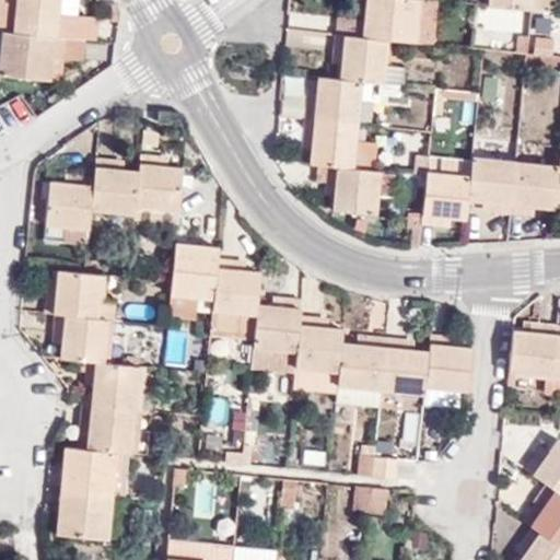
[(0,0),(0,30),(2,31),(11,31),(14,0),(0,0)]
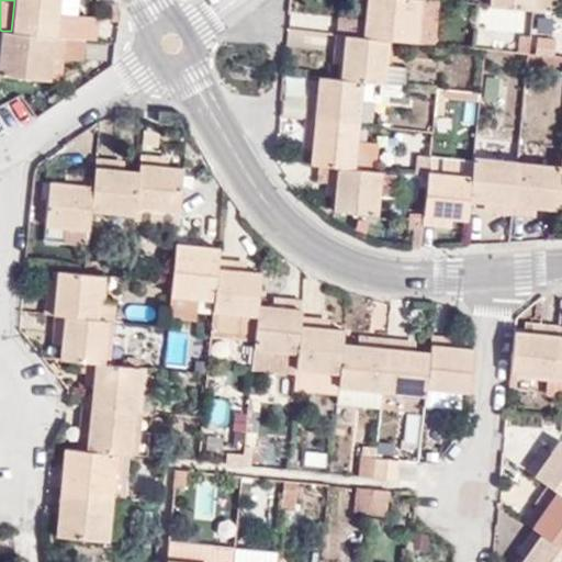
[(59,13),(59,6),(59,0),(14,0),(11,31),(44,34),(56,36),(67,37),(69,14),(59,13)]
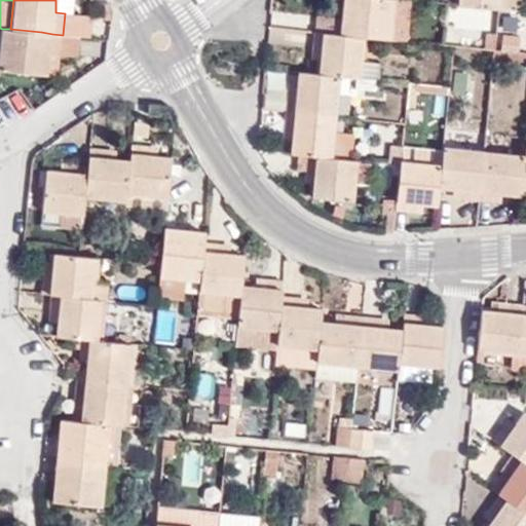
[(72,14),(73,0),(55,0),(55,5),(66,6),(65,13),(72,14)]
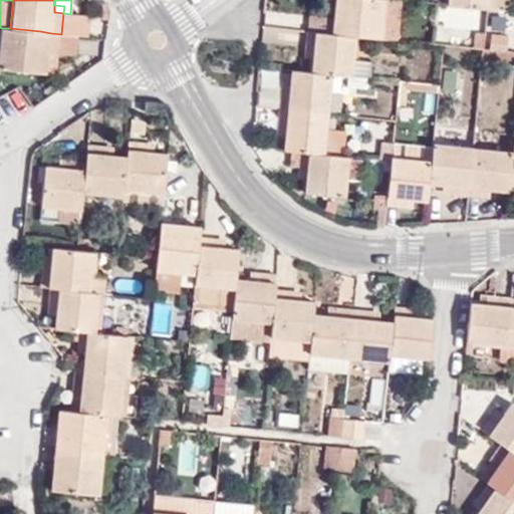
[(343,0),(342,12),(333,11),(332,32),(355,34),(380,37),(383,0),(343,0)]
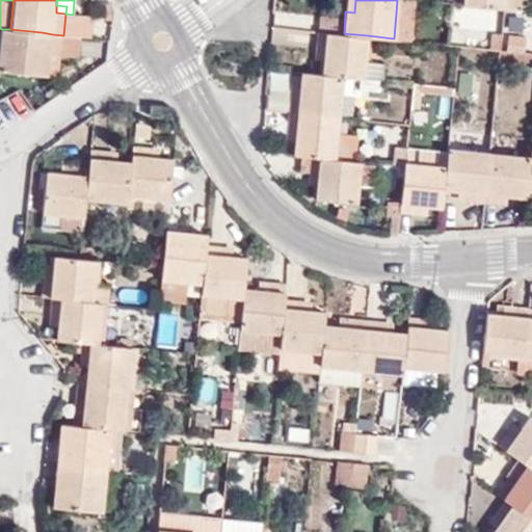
[(355,0),(346,0),(345,11),(354,12),(355,0)]
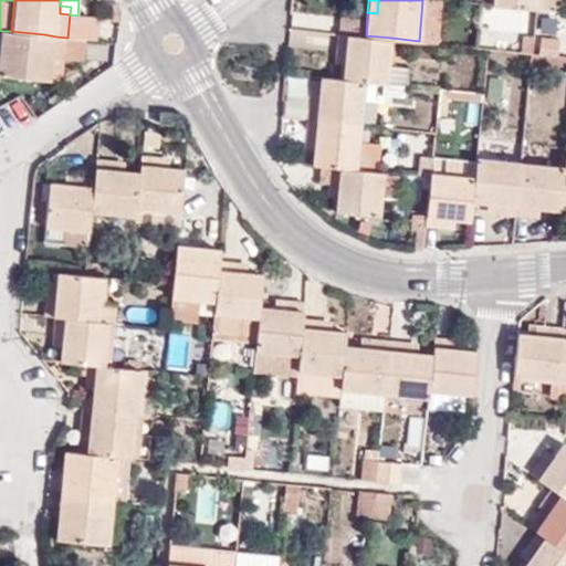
[(437,42),(439,0),(422,0),(419,41),(437,42)]
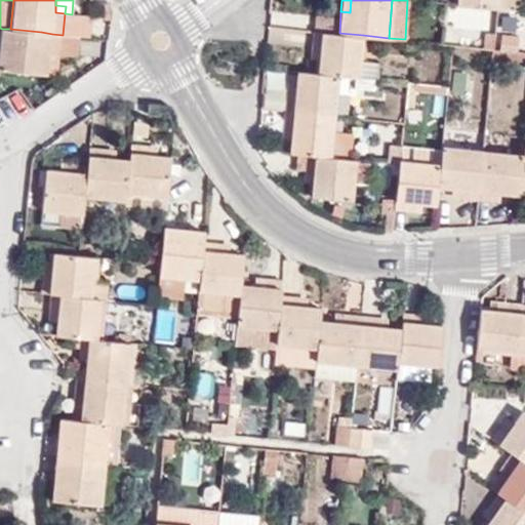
[(498,0),(456,0),(456,4),(497,8),(498,0)]
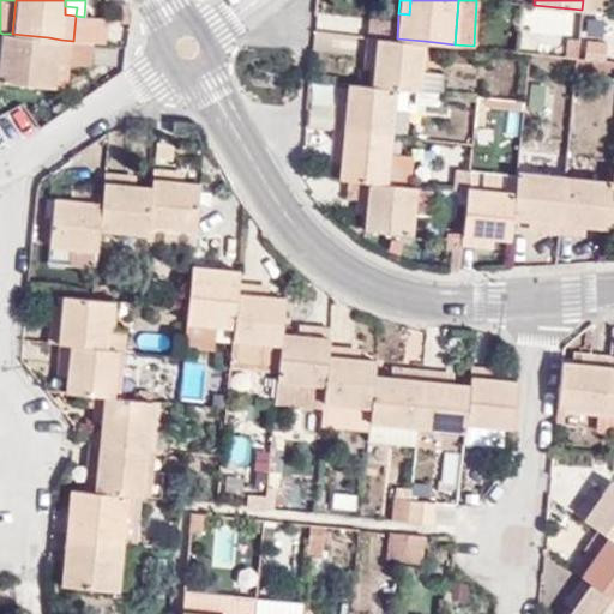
[(607,0),(583,0),(582,10),(607,13),(607,0)]
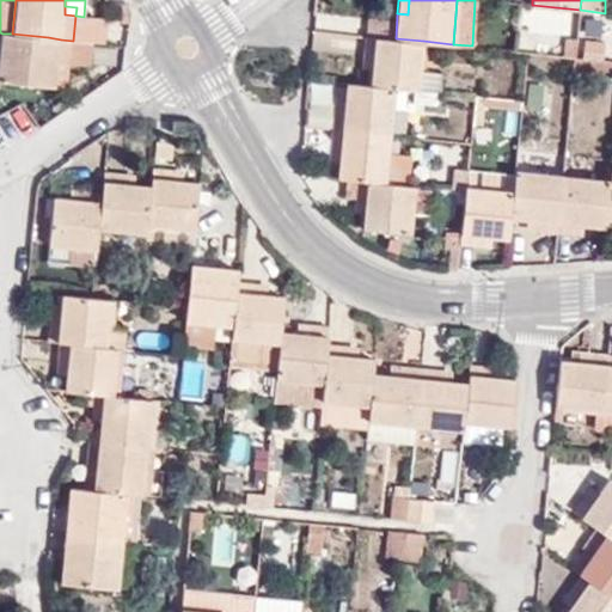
[(75,16),(77,7),(65,6),(65,14),(75,16)]
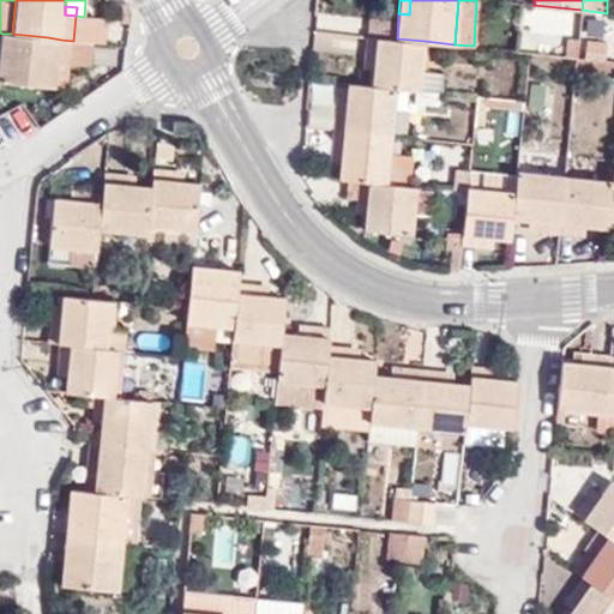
[(104,43),(107,19),(84,17),(76,16),(73,41),(92,42),(104,43)]
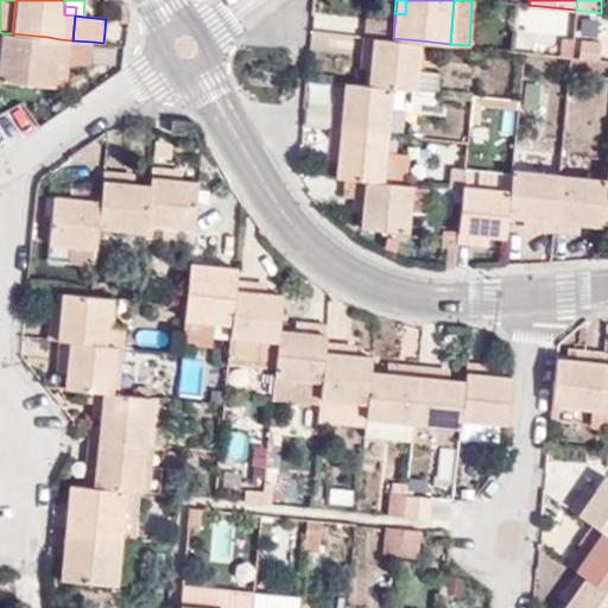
[(582,57),(584,33),(574,32),(571,56),(582,57)]
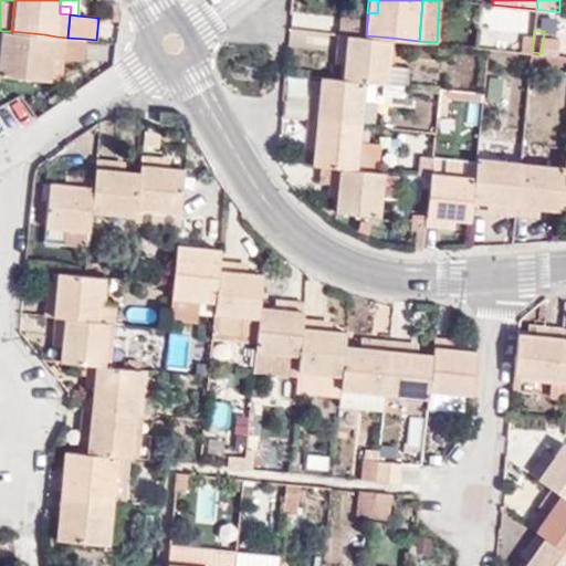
[(2,31),(0,50),(0,73),(51,80),(53,58),(43,58),(44,34),(11,31),(2,31)]
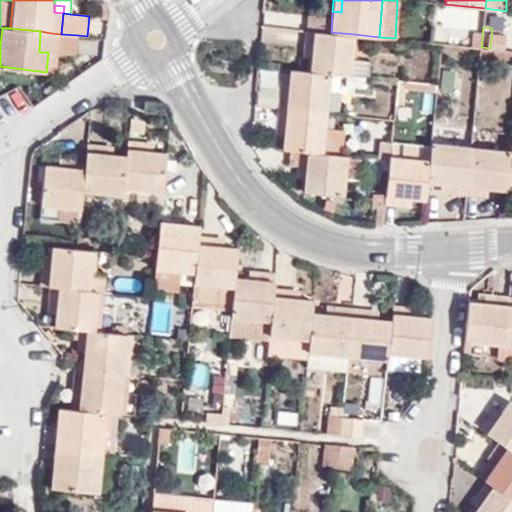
[(354,34),(331,32),(305,30),(304,50),(311,51),(311,57),(310,71),(330,73),(349,75),(354,34)]
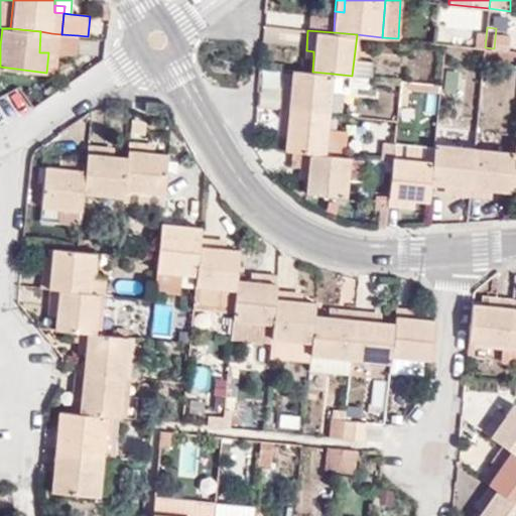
[(51,33),(40,31),(39,52),(48,52),(51,33)]
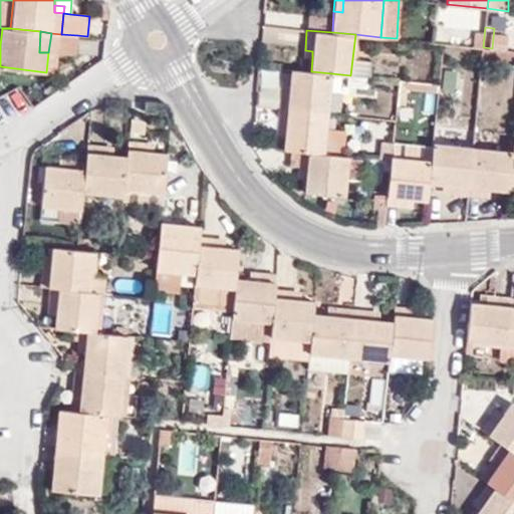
[(51,33),(48,52),(46,72),(56,73),(58,52),(75,53),(77,35),(61,34),(51,33)]
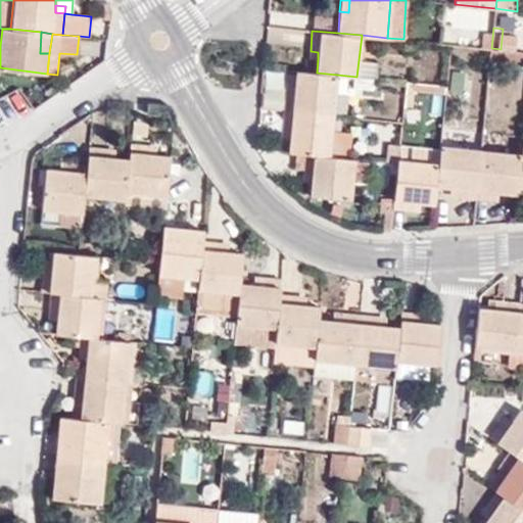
[(337,75),(317,73),(296,70),(294,85),(294,91),(285,91),(283,110),(334,115),(337,75)]
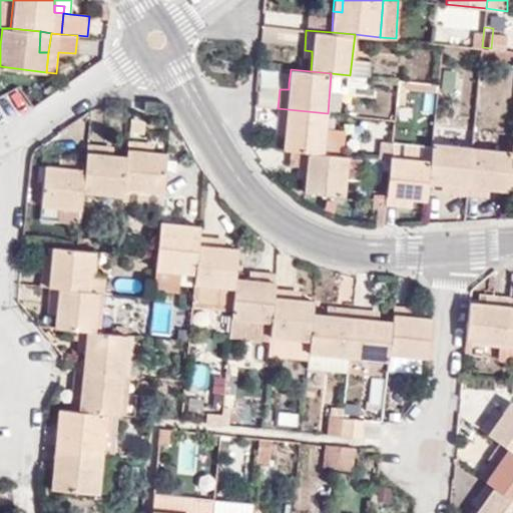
[(328,113),(278,108),(276,127),(286,129),(285,135),(283,149),(289,150),(324,153),(328,113)]
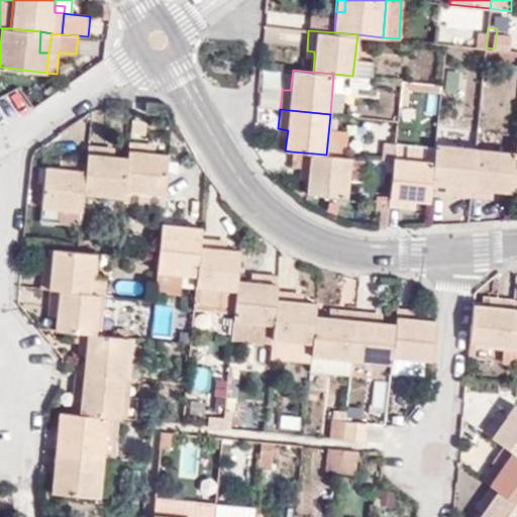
[(149,142),(128,140),(126,157),(123,189),(130,190),(164,193),(168,153),(154,152),(149,151),(149,142)]
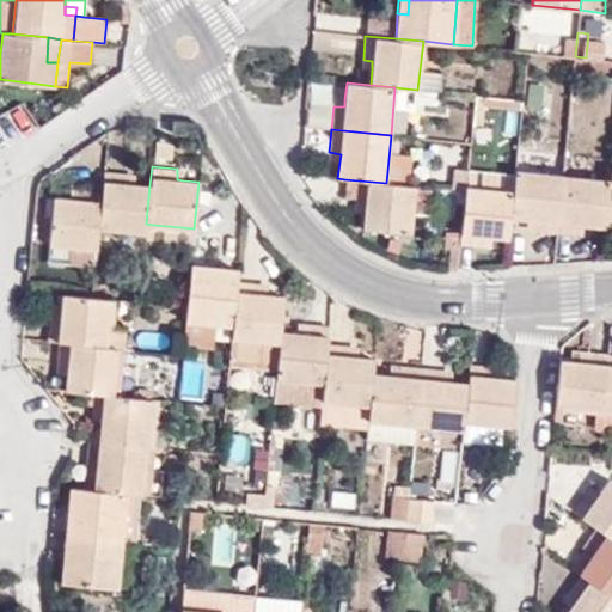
[(128,183),(129,172),(104,169),(102,190),(98,227),(146,232),(146,224),(150,185),(135,183),(128,183)]
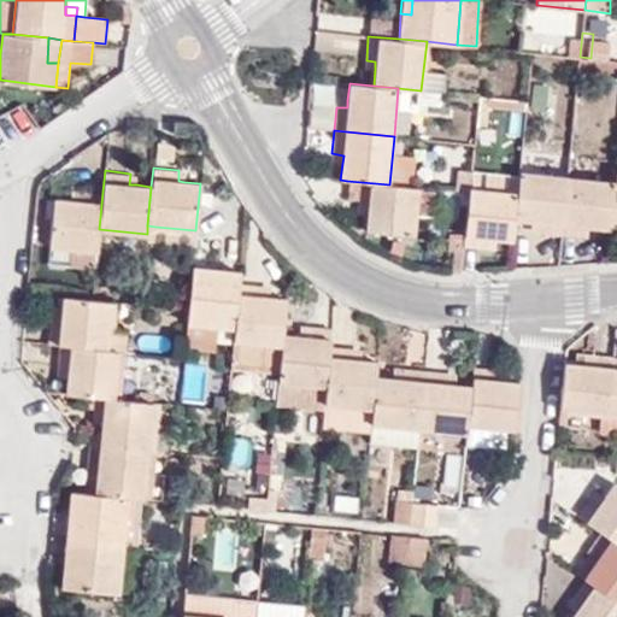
[(540,221),(540,234),(562,235),(568,175),(521,170),(518,192),(516,218),(533,219),(540,221)]
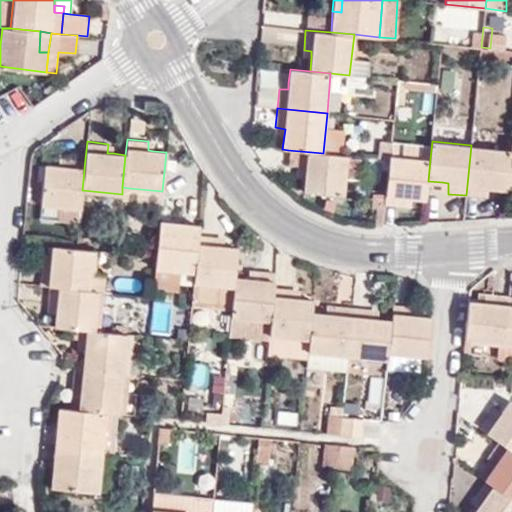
[(508,187),(511,149),(471,145),(466,195),(489,197),(489,187),(495,188),(508,189),(508,187)]
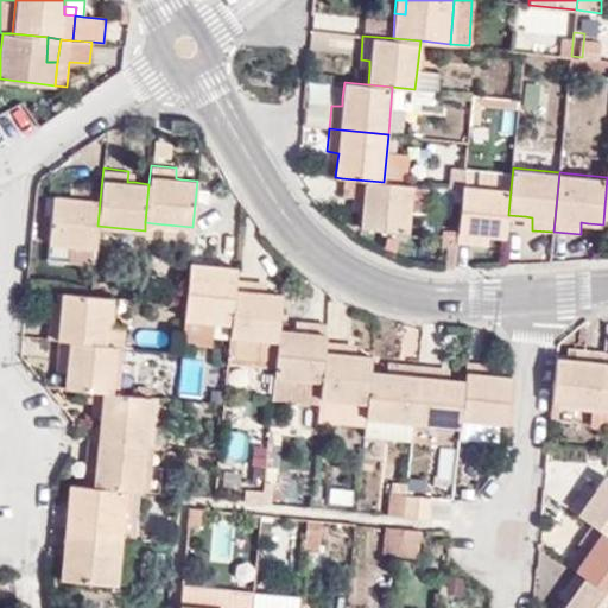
[(361,227),(410,230),(413,185),(384,182),(342,178),(342,195),(352,195),(352,203),(362,203),(362,211),(361,227)]
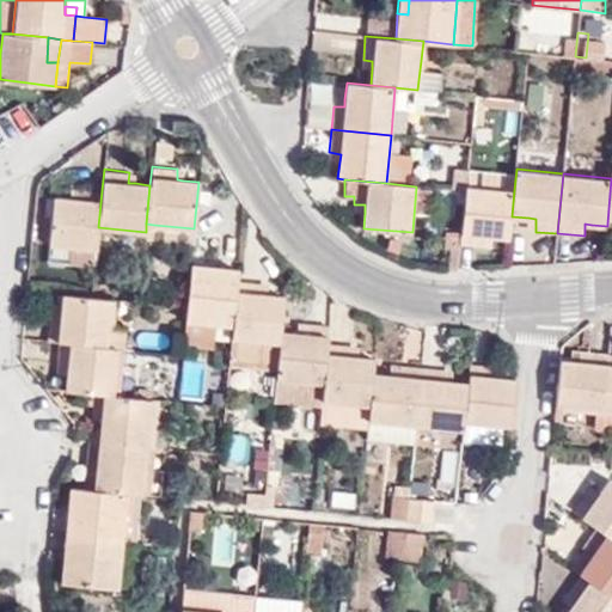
[(488,238),(494,238),(509,239),(512,216),(514,190),(466,185),(465,191),(460,244),(487,246),(488,238)]
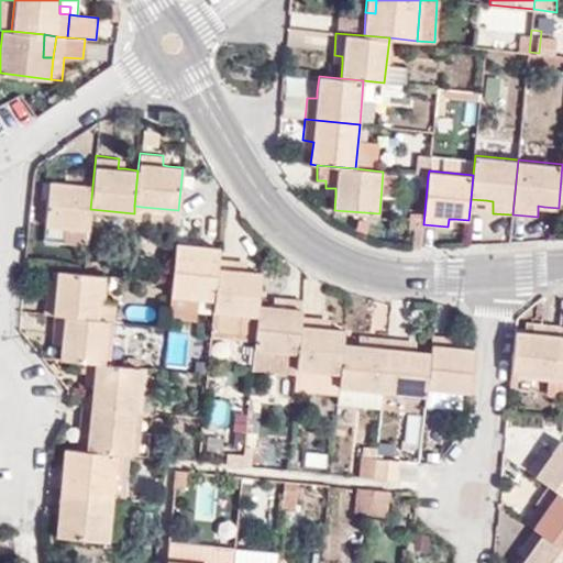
[(89,229),(90,209),(94,175),(72,173),(70,183),(65,181),(50,180),(45,224),(65,227),(89,229)]
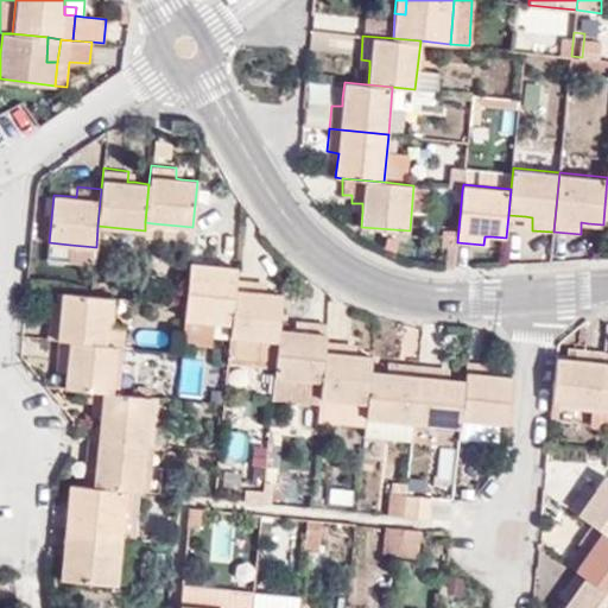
[(152,238),(191,242),(192,227),(153,223),(152,238)]
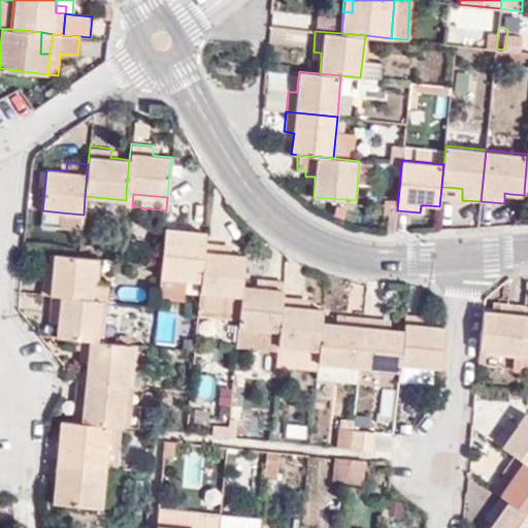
[(61,212),(60,226),(81,228),(84,215),(61,212)]
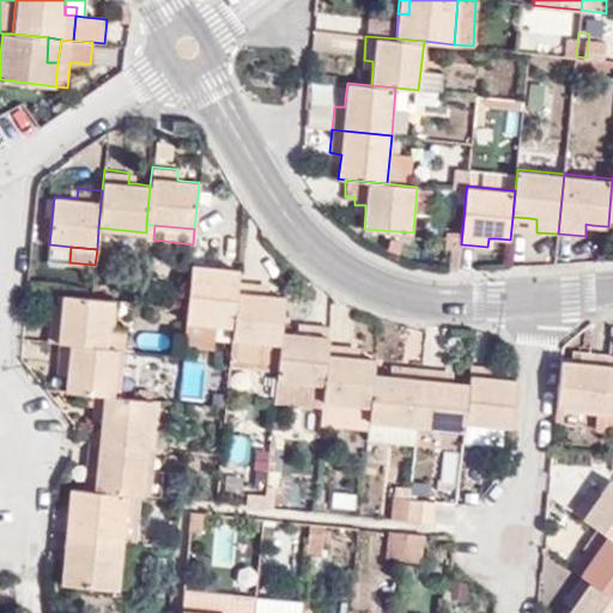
[(214,266),(192,265),(190,275),(213,277),(214,266)]
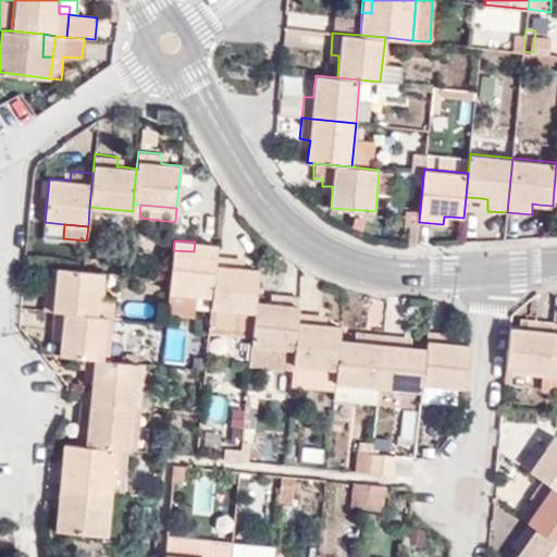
[(214,273),(214,263),(217,244),(195,242),(194,251),(173,250),(170,279),(169,292),(212,297),(214,273)]
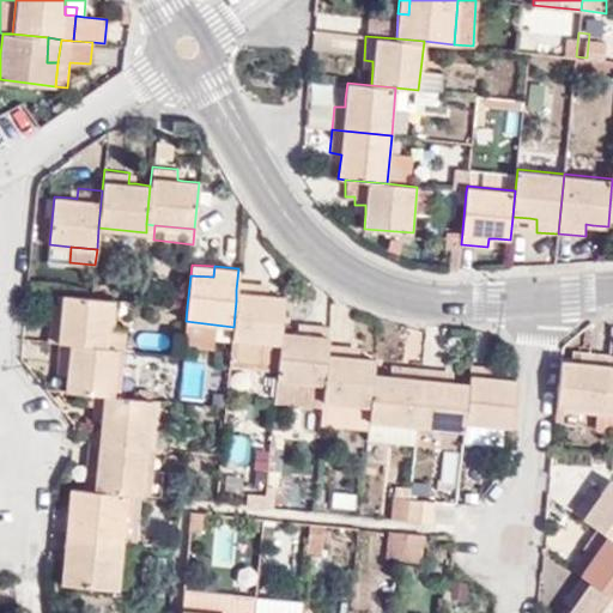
[(259,292),(236,290),(236,301),(258,303),(259,292)]
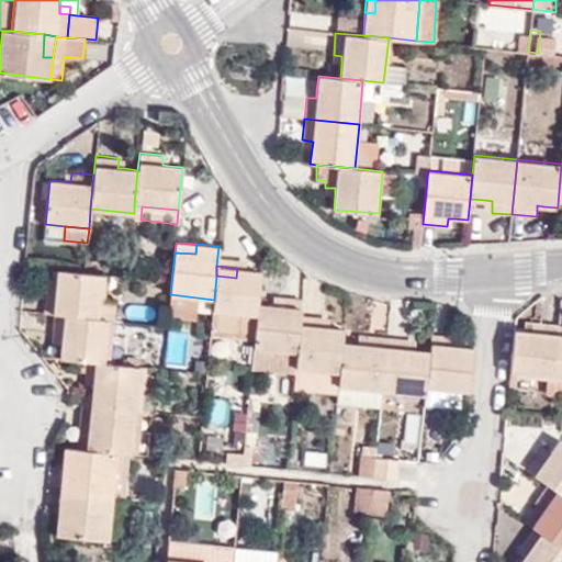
[(256,315),(257,304),(260,270),(237,268),(236,278),(216,276),(214,300),(213,312),(256,315)]
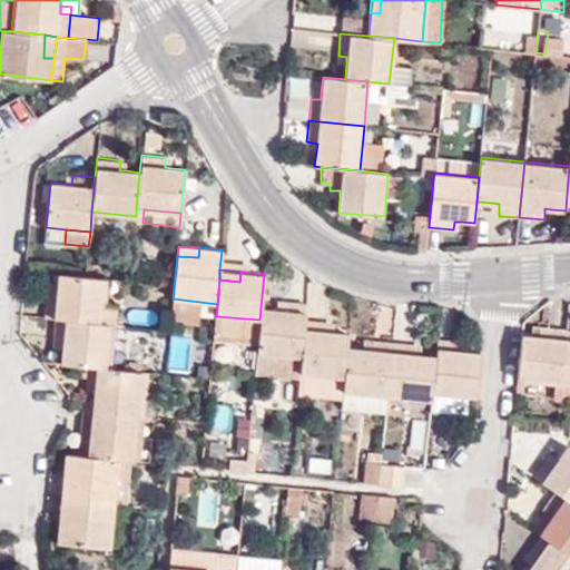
[(55,294),(46,293),(43,316),(55,317),(98,322),(102,278),(86,277),(57,274),(56,288),(55,294)]
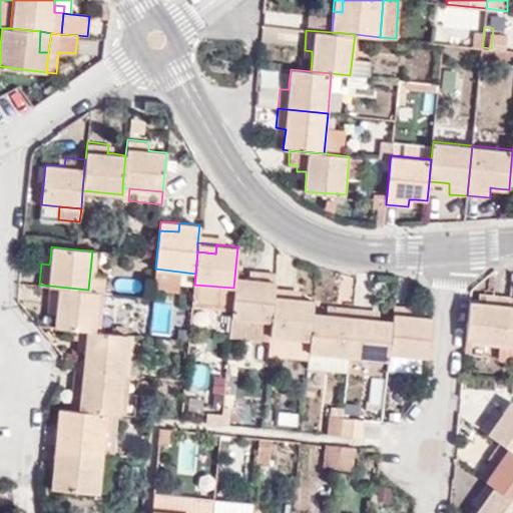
[(106,275),(95,274),(98,251),(92,250),(88,290),(98,291),(104,292),(106,275)]
